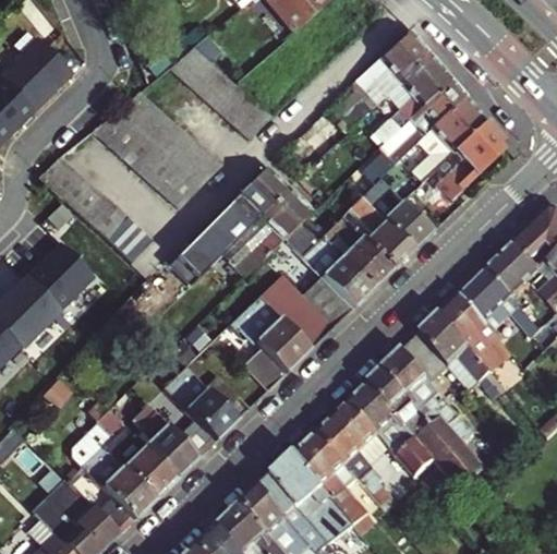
[(268,0),(294,31),(326,2),(328,0),(268,0)]
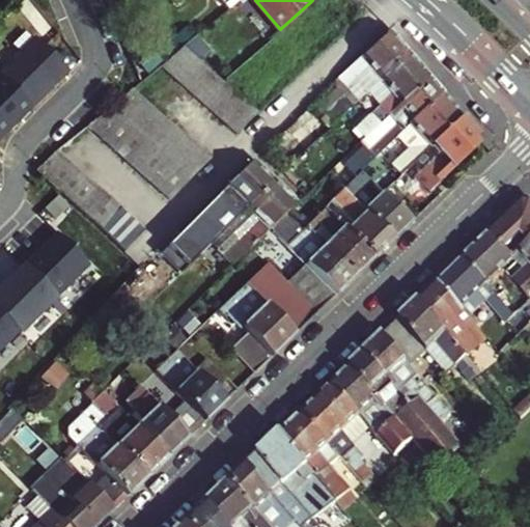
[(396,35),(390,28),(336,78),(357,102),(372,88),(410,52),(396,35)]
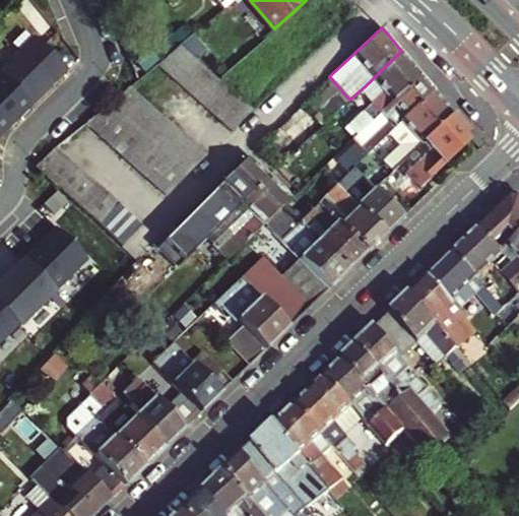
[(0,73),(0,133),(71,67),(39,33),(1,68),(3,70),(0,73)]
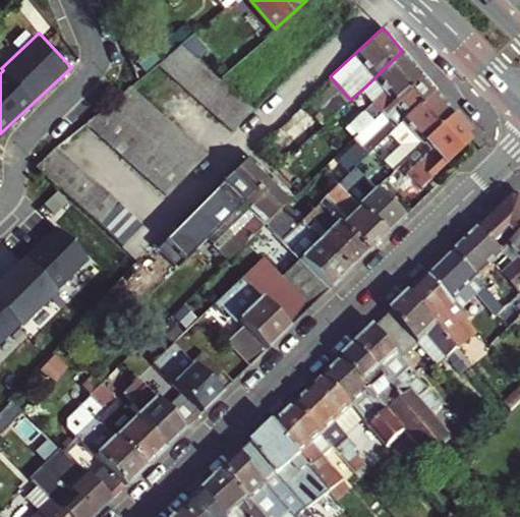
[(181,45),(160,63),(171,73),(192,54),(182,44),(181,45)]
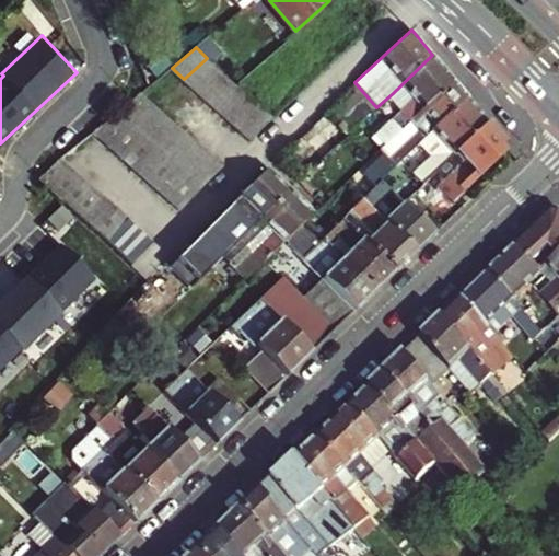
[(452,79),(432,55),(393,93),(404,105),(375,134),(385,143),(452,79)]
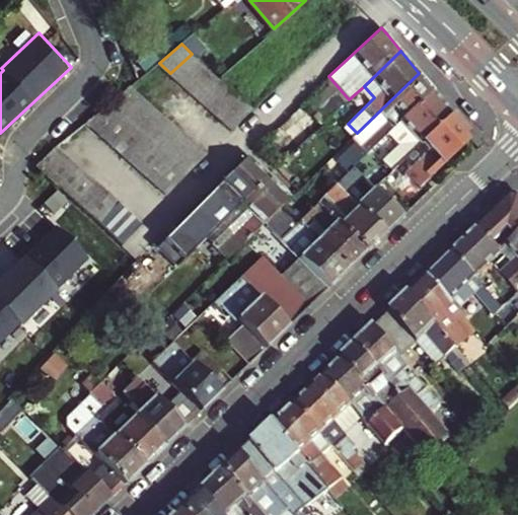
[(192,54),(170,73),(180,82),(201,63),(192,54)]
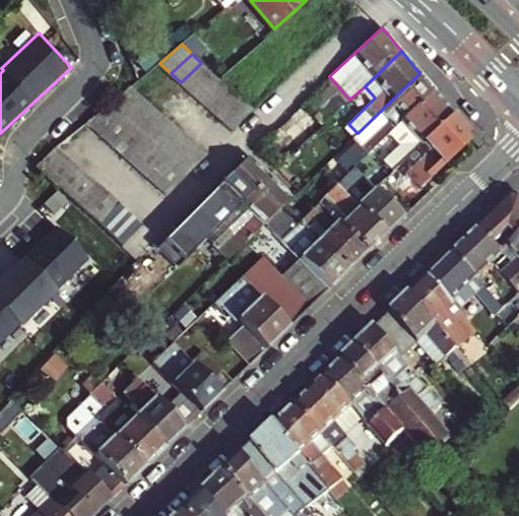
[(201,63),(181,82),(191,91),(211,71),(201,63)]
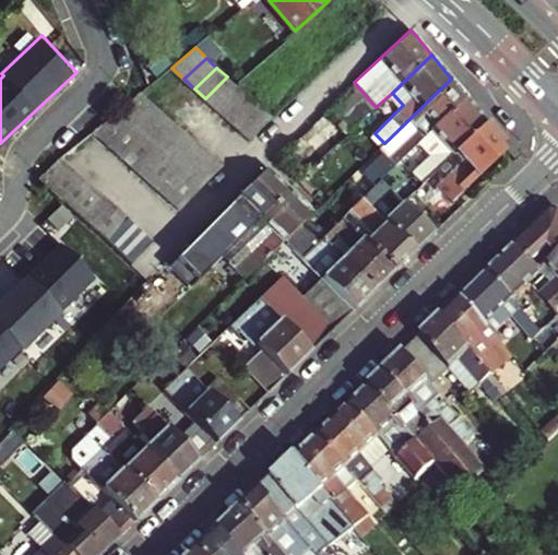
[(227,77),(205,98),(216,108),(237,86),(235,84),(227,77)]
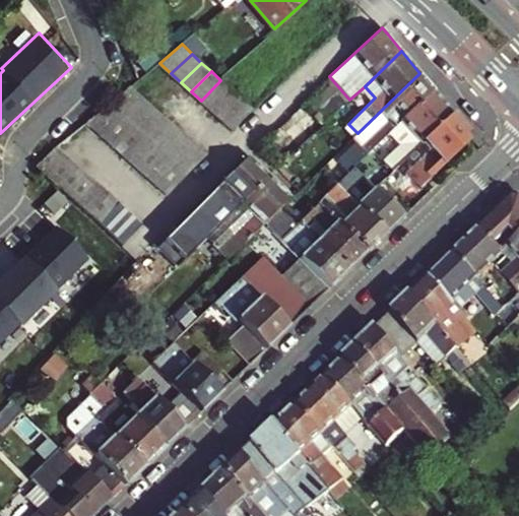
[(433,88),(419,73),(358,133),(352,138),(355,142),(336,160),(346,171),(352,165),(389,131),(433,88)]
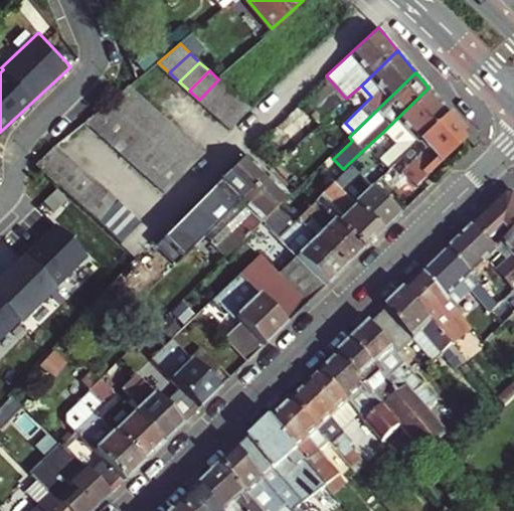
[(218,79),(199,100),(209,110),(229,90),(218,79)]
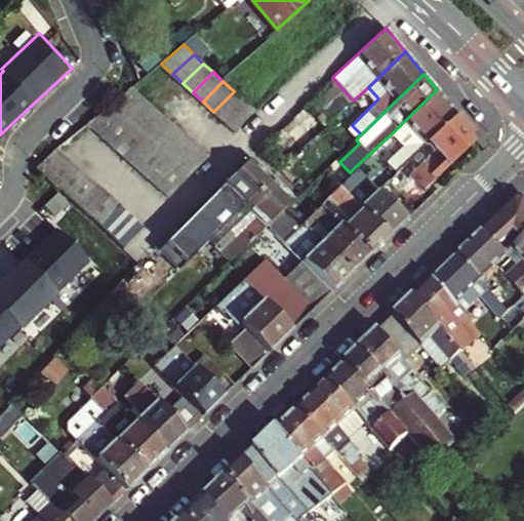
[(133,86),(112,105),(124,116),(145,96),(133,86)]
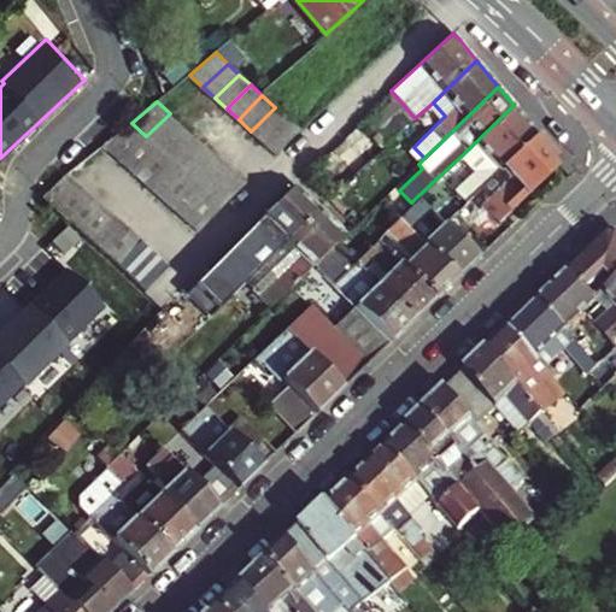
[(470,194),(537,133),(514,105),(462,156),(474,168),(432,209),(443,221),(470,194)]
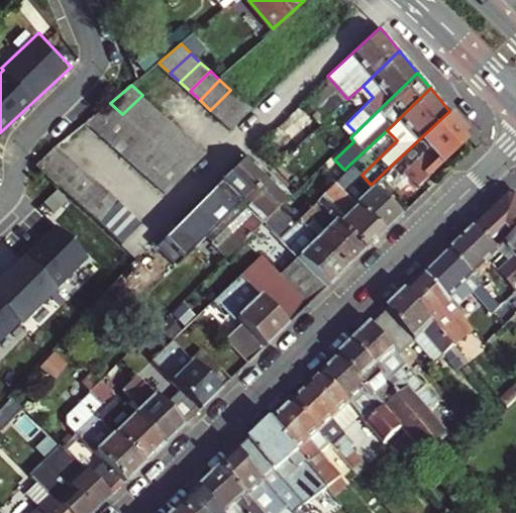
[(230,90),(210,110),(220,119),(240,99),(230,90)]
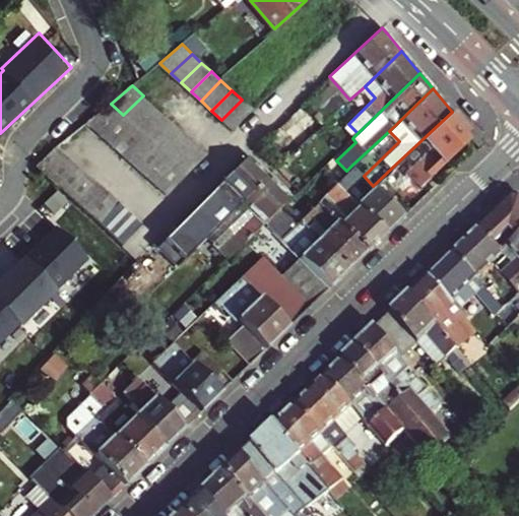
[(143,95),(123,115),(133,125),(154,106),(143,95)]
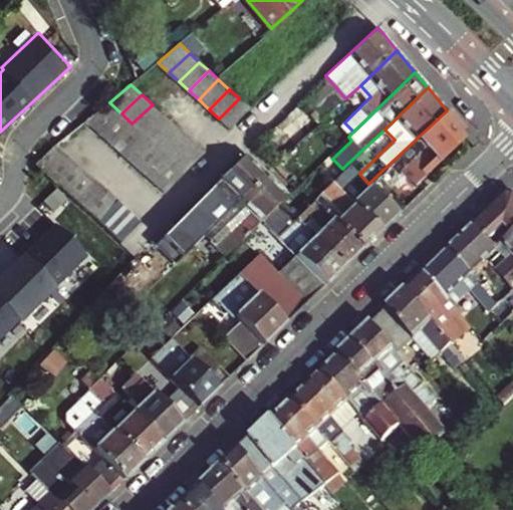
[(239,98),(219,118),(229,129),(249,107),(239,98)]
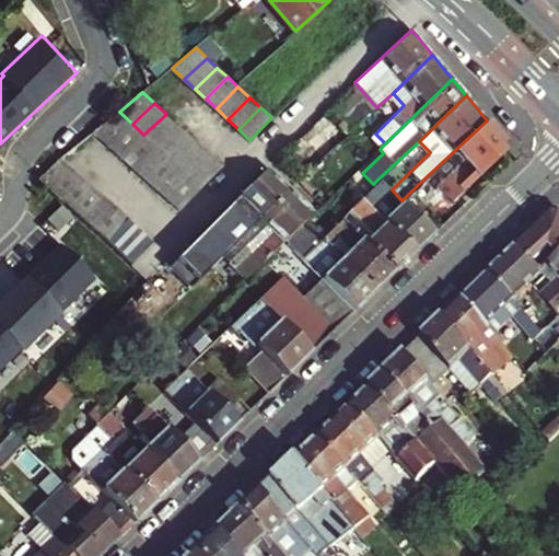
[(115,115),(95,130),(109,143),(132,124),(119,112),(115,115)]
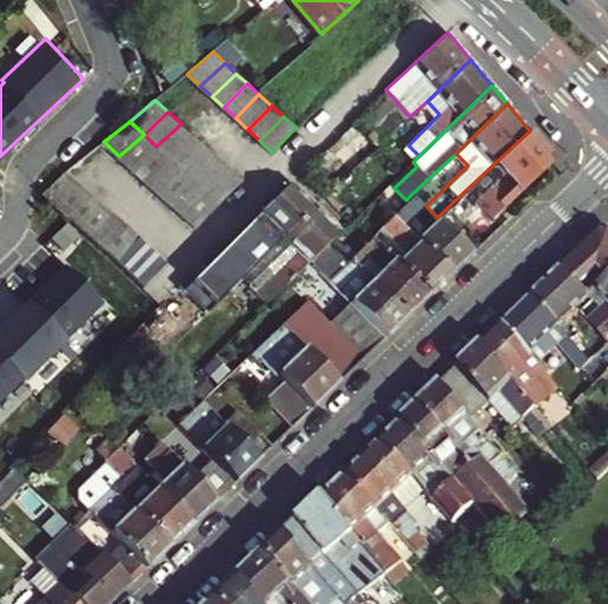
[(181,124),(156,146),(168,157),(193,134),(181,124)]
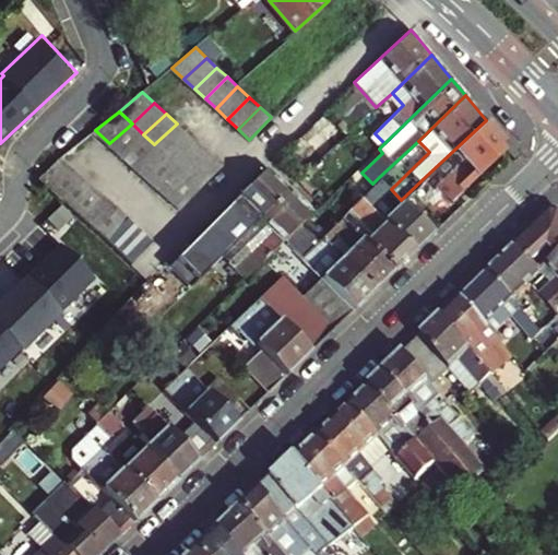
[(503,141),(486,120),(426,176),(449,200),(503,148),(500,144),(503,141)]
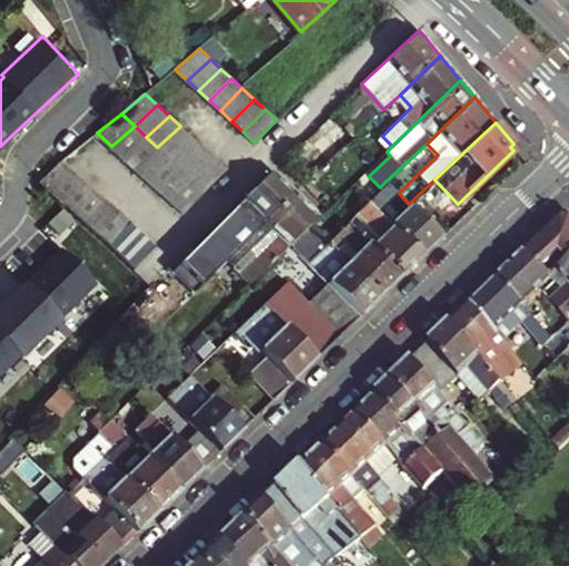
[(135,126),(111,146),(125,158),(146,137),(135,126)]
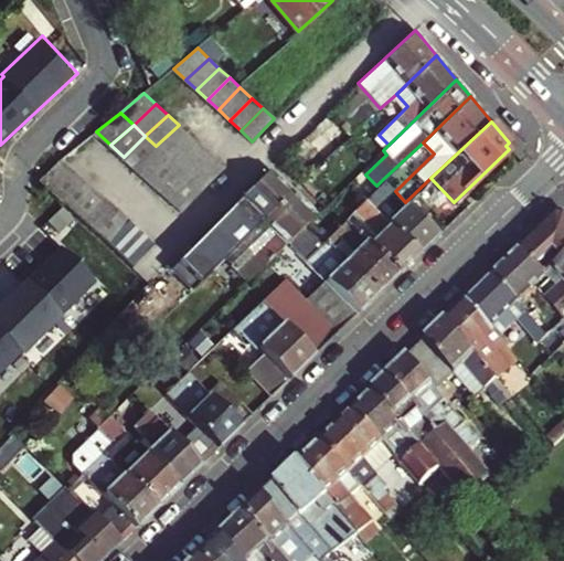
[(179,125),(156,146),(168,157),(190,136),(179,125)]
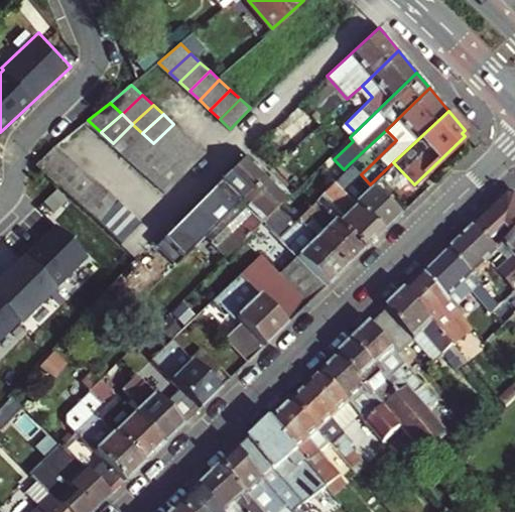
[(132,124),(113,143),(124,153),(142,133),(132,124)]
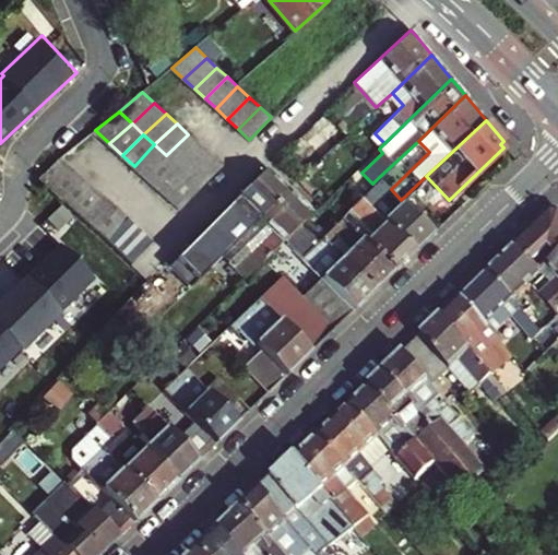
[(188,134),(166,155),(177,165),(200,144),(188,134)]
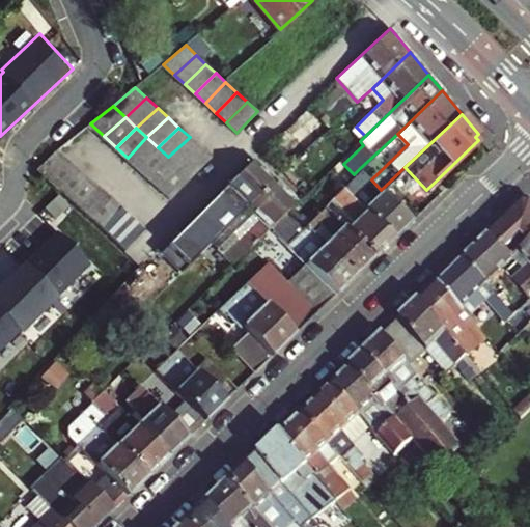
[(158,147),(146,137),(128,158),(138,168),(158,147)]
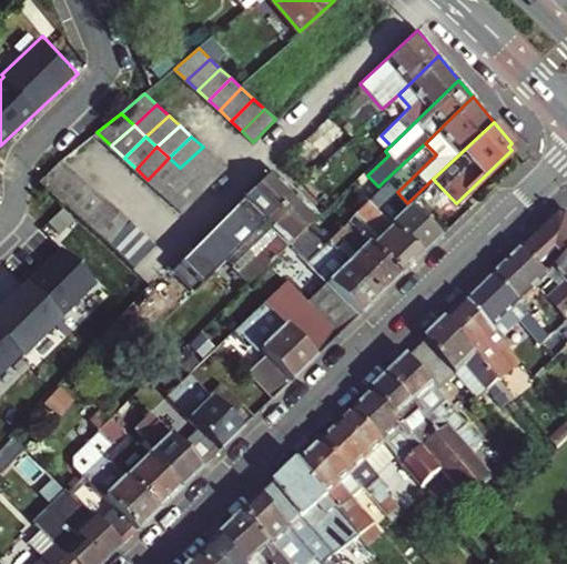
[(203,147),(180,168),(192,179),(214,158),(203,147)]
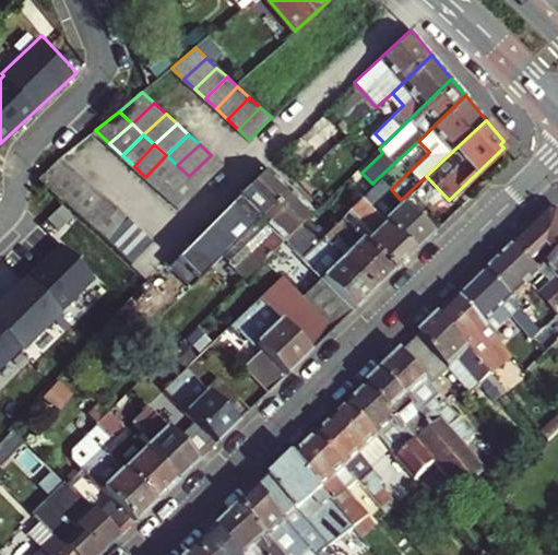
[(60,157),(37,177),(49,189),(72,165),(62,155),(60,157)]
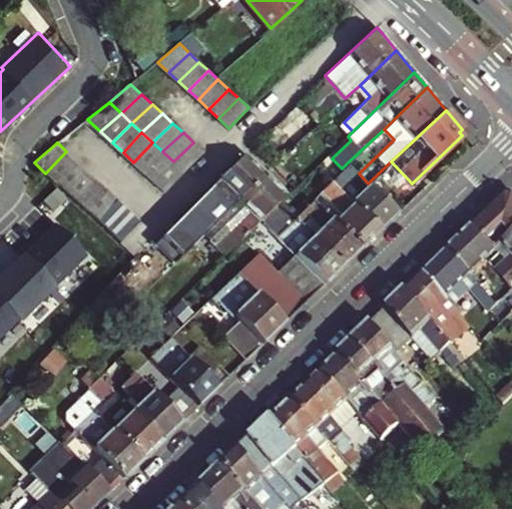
[(152,142),(133,162),(144,172),(162,151),(152,142)]
